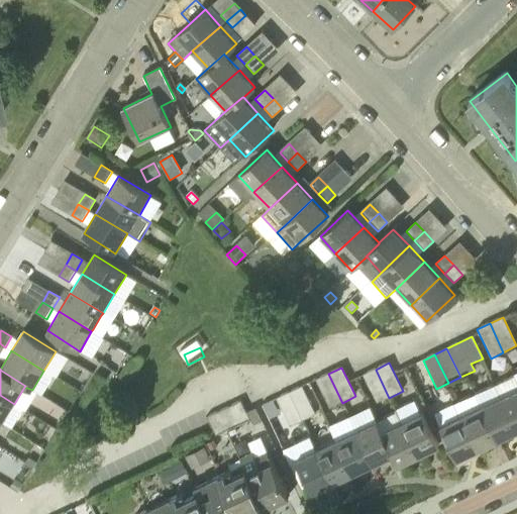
[(378,404),(389,398),(376,370),(364,376),(378,404)]
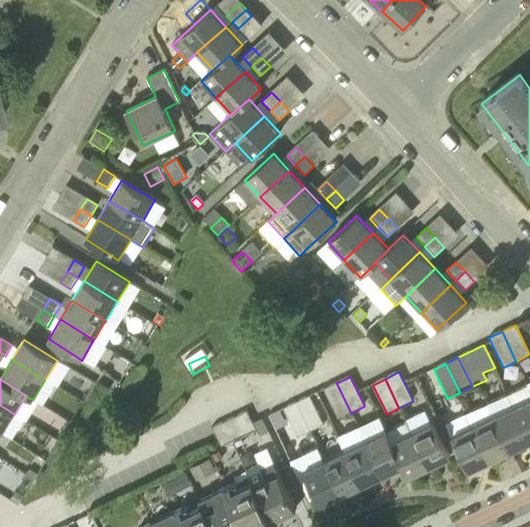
[(339,418),(351,413),(336,383),(324,389),(339,418)]
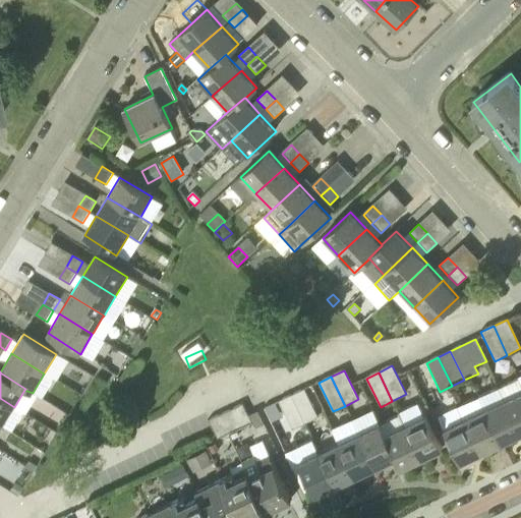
[(291,396),(304,424),(317,418),(304,390),(291,396)]
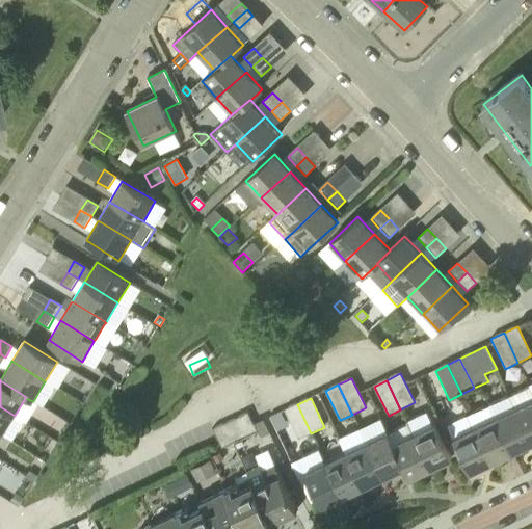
[(531,444),(531,401),(514,411),(531,445),(531,444)]
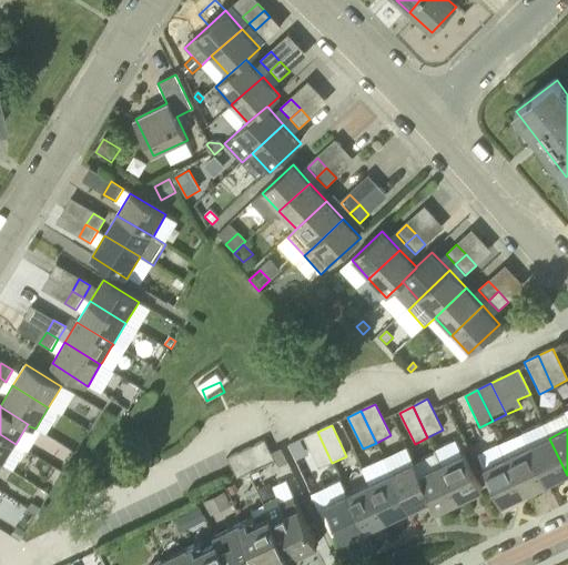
[(318,470),(332,463),(317,432),(303,439),(318,470)]
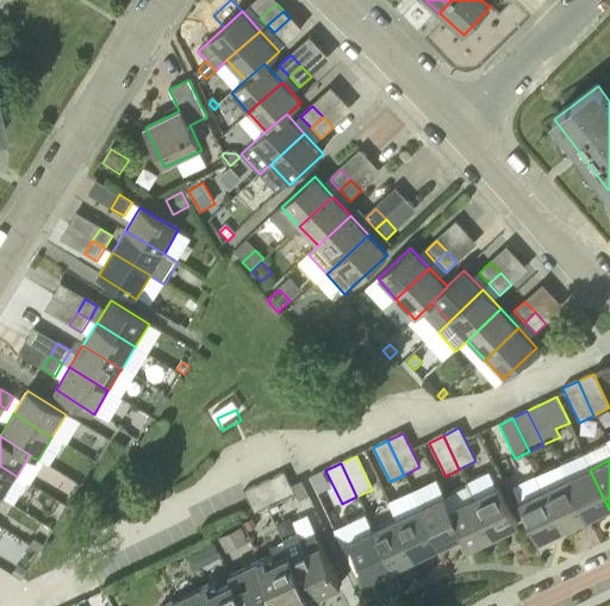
[(0,497),(2,499),(17,476),(0,466),(0,497)]
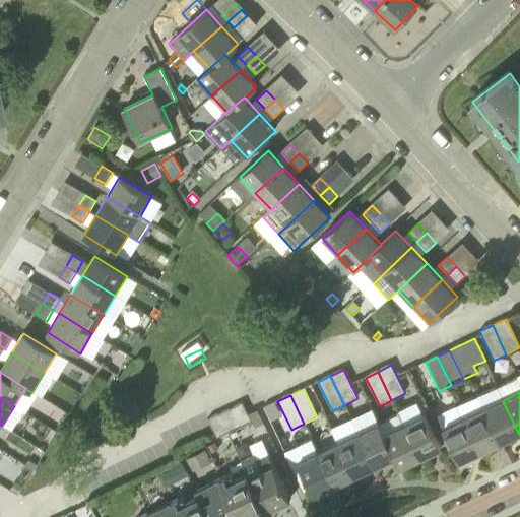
[(500,444),(519,435),(503,401),(482,410),(500,444)]
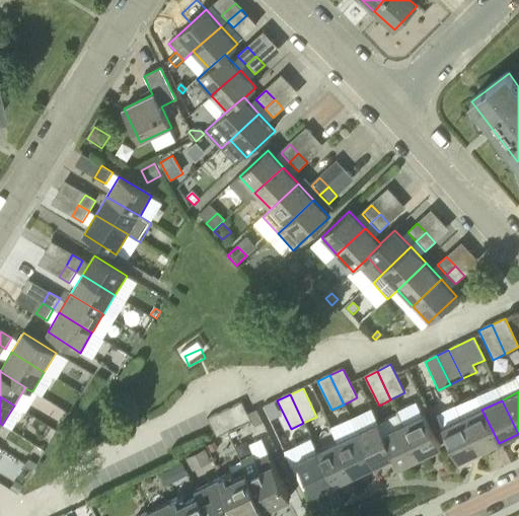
[(250,424),(247,416),(241,403),(230,410),(239,429),(250,424)]
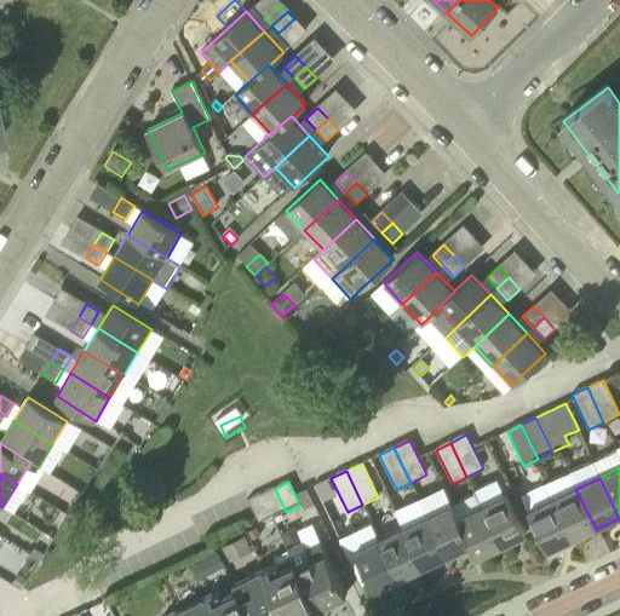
[(273,518),(286,512),(275,489),(262,495),(273,518)]
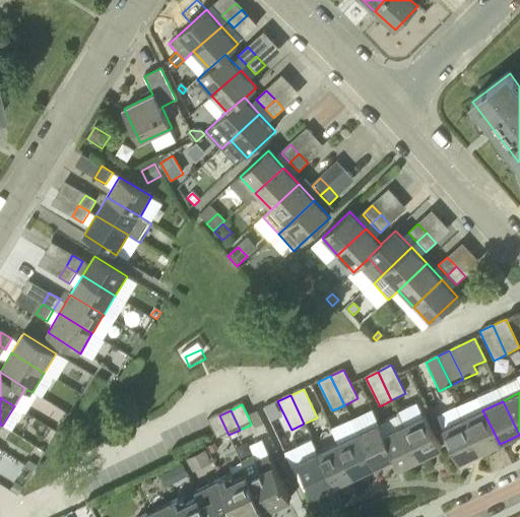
[(479,454),(500,444),(482,410),(462,421),(479,454)]
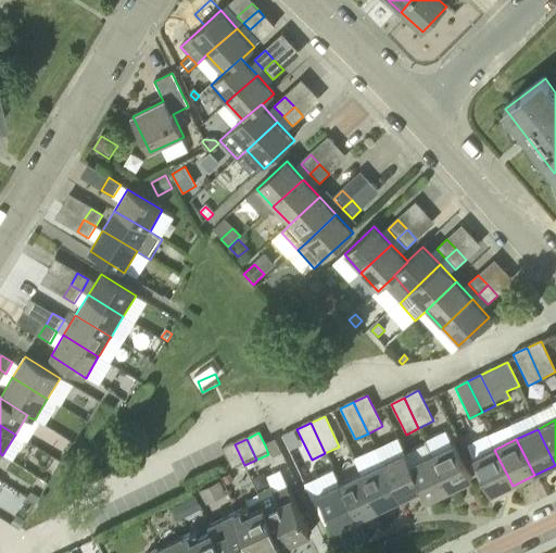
[(265,445),(268,454),(272,460),(281,454),(275,440),(265,445)]
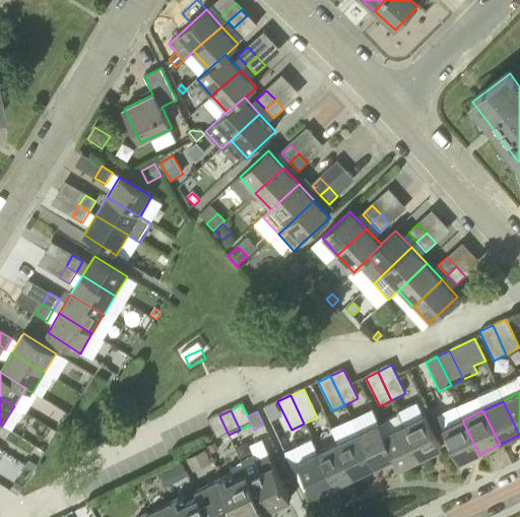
[(419,459),(403,426),(398,414),(379,424),(378,424),(394,458),(399,469),(419,459)]
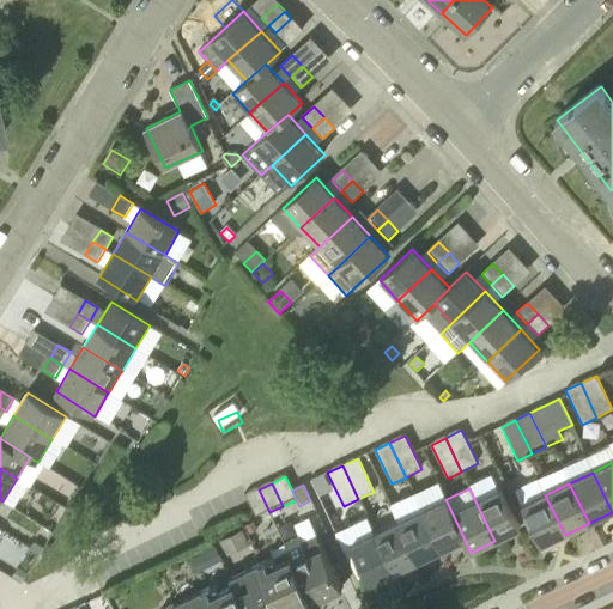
[(475,501),(495,541),(521,529),(501,488),(475,501)]
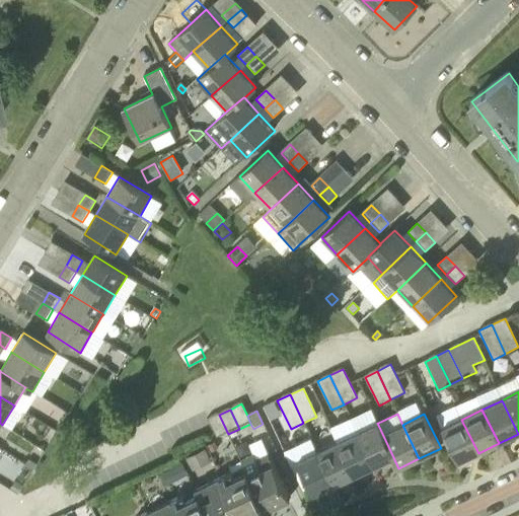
[(216,440),(228,434),(219,415),(207,421),(216,440)]
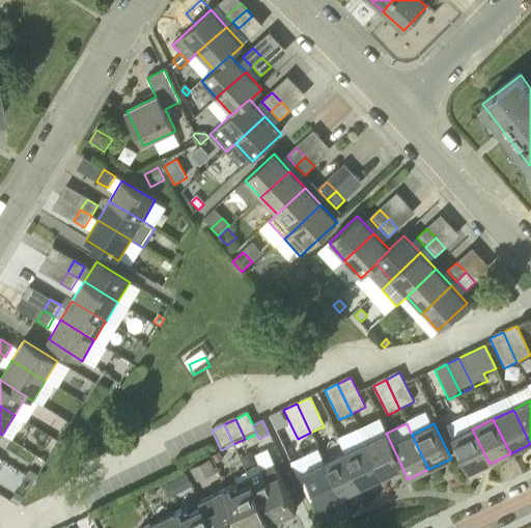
[(382,477),(365,442),(359,428),(338,438),(344,452),(361,488),(382,477)]
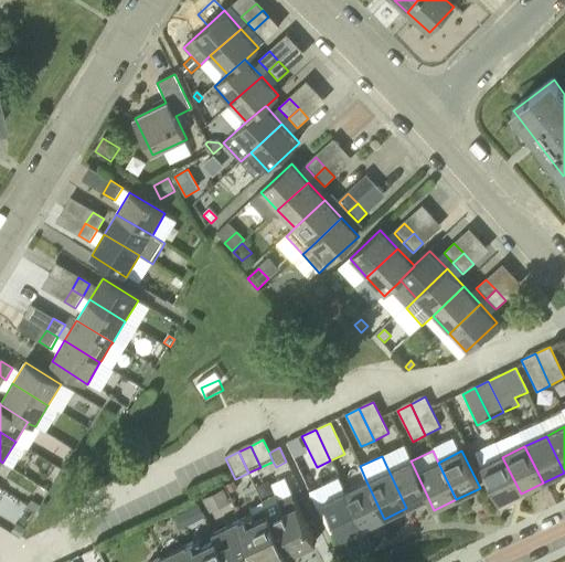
[(499,504),(521,494),(502,457),(481,467),(499,504)]
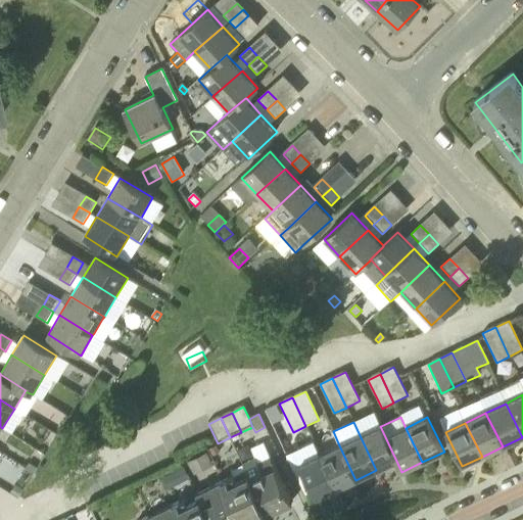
[(376,470),(396,461),(380,426),(360,435),(376,470)]
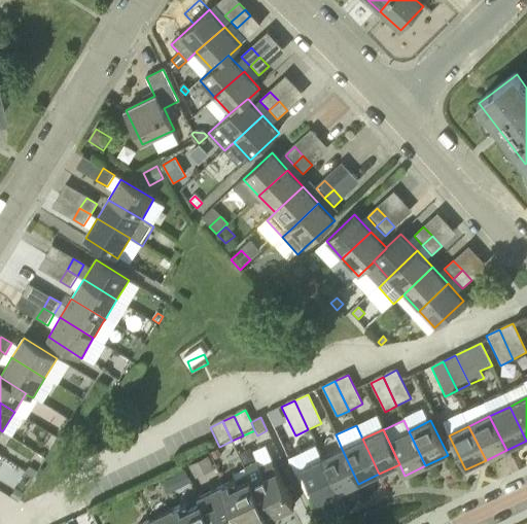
[(339,493),(358,484),(342,449),(322,458),(339,493)]
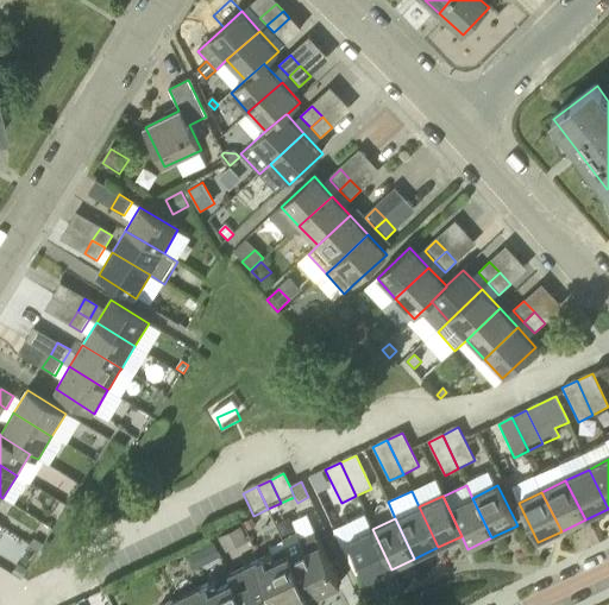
[(256,528),(252,520),(243,524),(246,533),(256,528)]
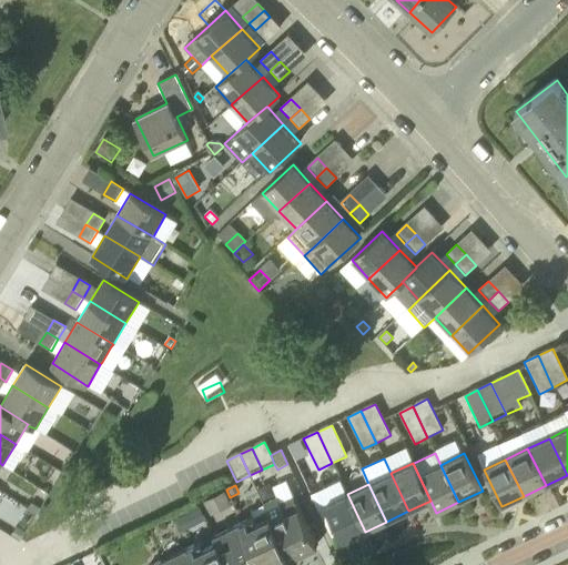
[(225,492),(203,503),(211,517),(232,506),(225,492)]
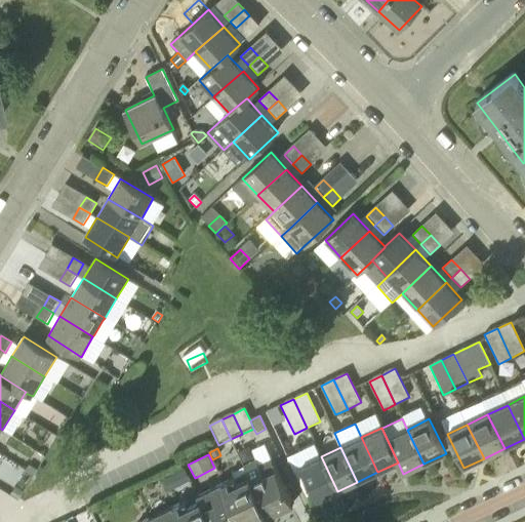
[(337,491),(321,456),(300,467),(317,502),(337,491)]
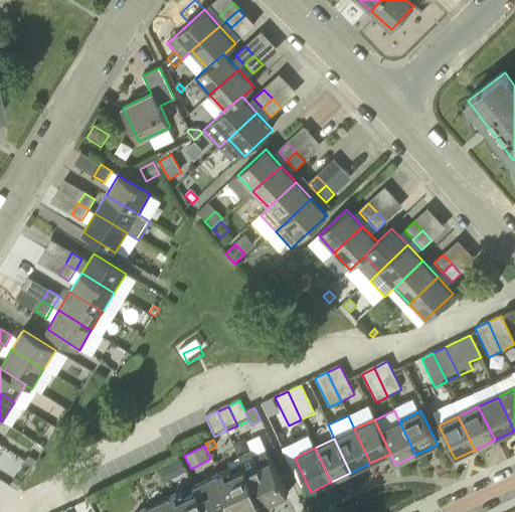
[(288,495),(267,451),(254,456),(251,451),(238,457),(241,464),(230,469),(231,471),(223,473),(223,471),(183,492),(184,494),(171,498),(170,496),(146,510),(145,508),(139,511),(265,511),(263,507),(288,495)]
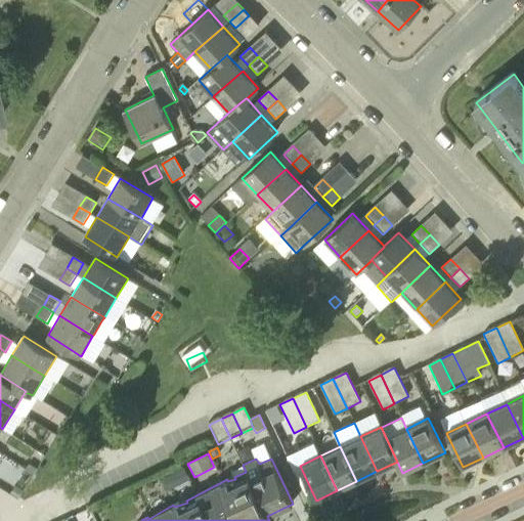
[(34,475),(37,469),(29,465),(26,470),(34,475)]
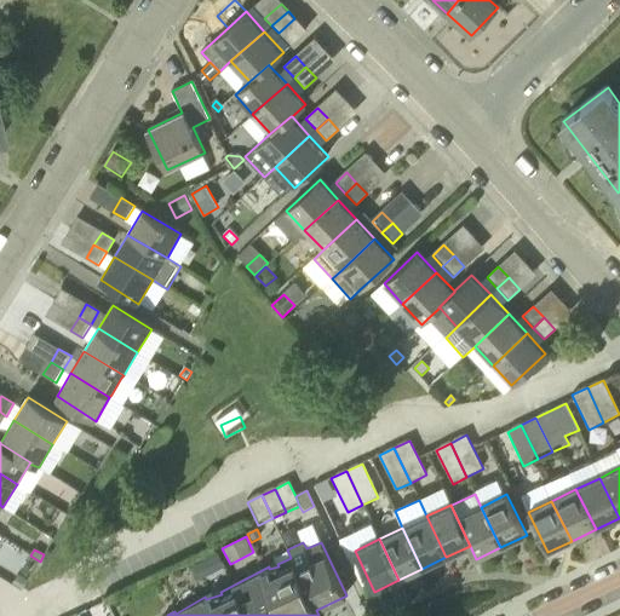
[(216,556),(194,565),(200,579),(222,569),(216,556)]
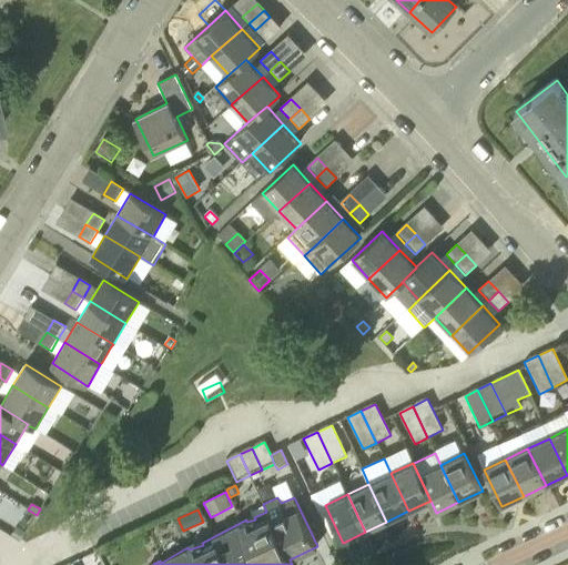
[(16,528),(11,536),(19,542),(24,533),(16,528)]
